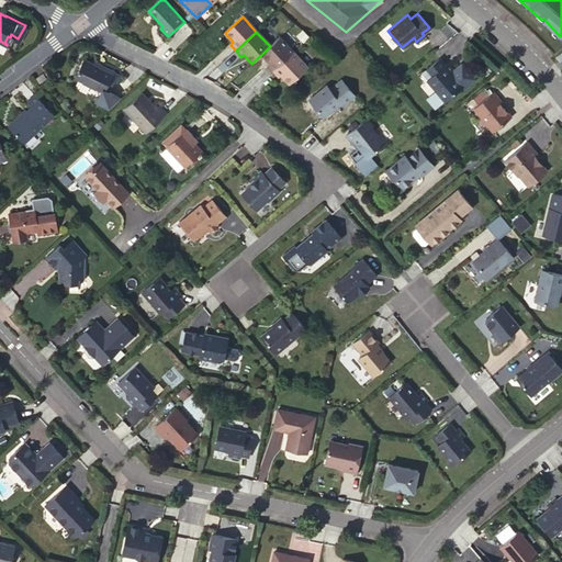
[(293,52),(280,37),(270,46),(262,54),(270,63),(268,65),(272,71),(293,52)]
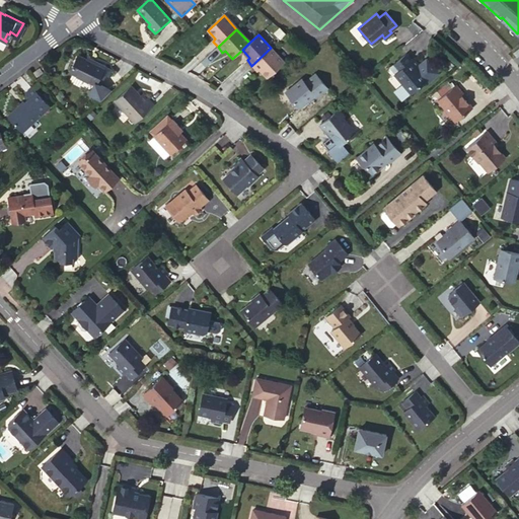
[(284,62),(271,48),(251,66),(257,72),(261,69),(267,77),(284,62)]
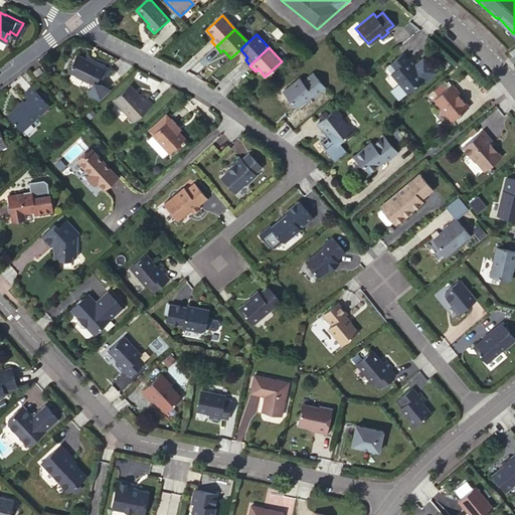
[(414,63),(409,57),(407,58),(401,52),(389,62),(394,68),(390,72),(406,92),(421,79),(426,78),(434,72),(423,60),(419,64),(414,63)]
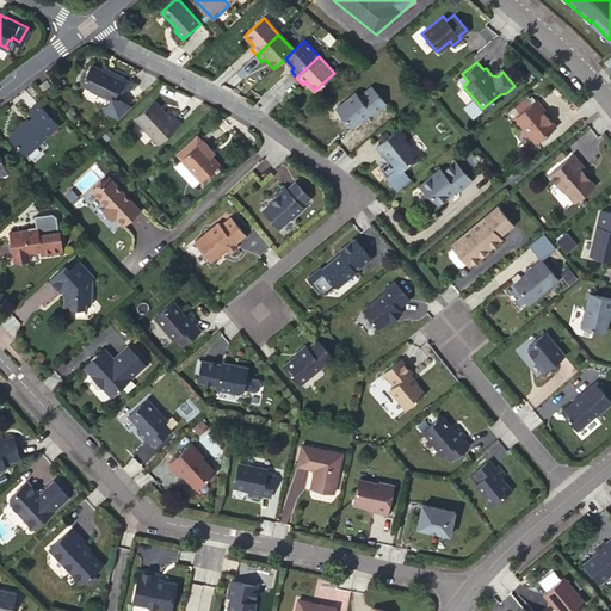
[(130,82),(124,78),(111,72),(110,74),(103,71),(93,65),(82,84),(111,99),(105,111),(118,118),(131,107),(117,100),(124,87),(127,90),(130,82)]
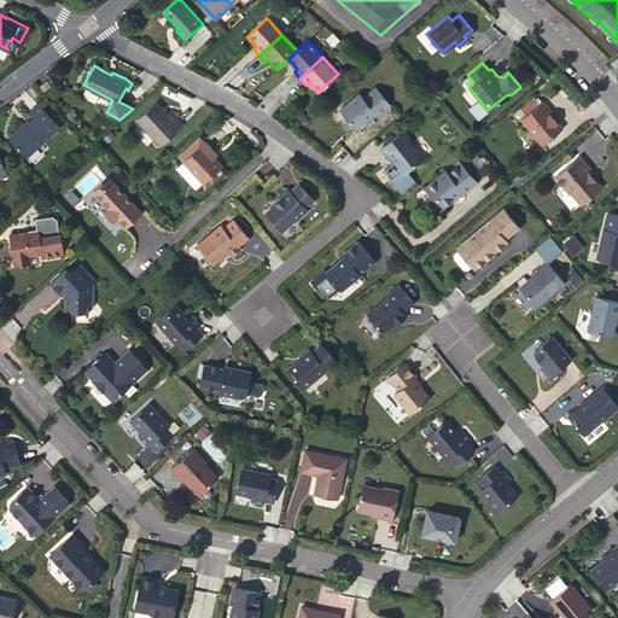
[(473,82),(467,75),(462,79),(468,87),(473,82)]
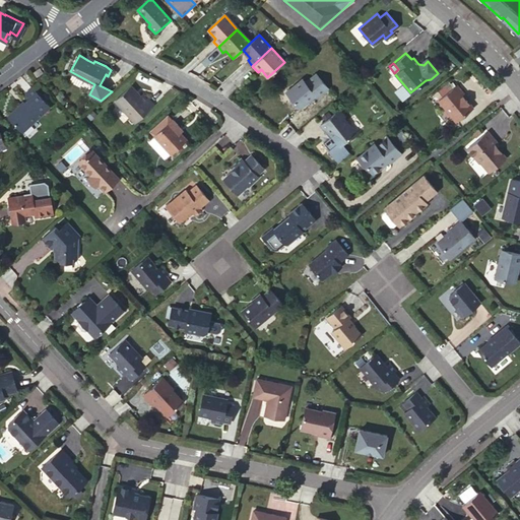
[(37,76),(42,71),(39,68),(34,72),(37,76)]
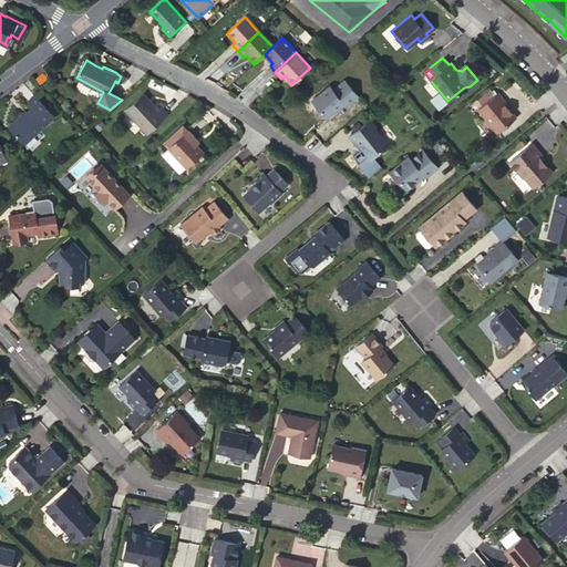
[(311,101),(326,119),(342,104),(344,107),(357,96),(343,81),(332,91),(329,86),(311,101)]
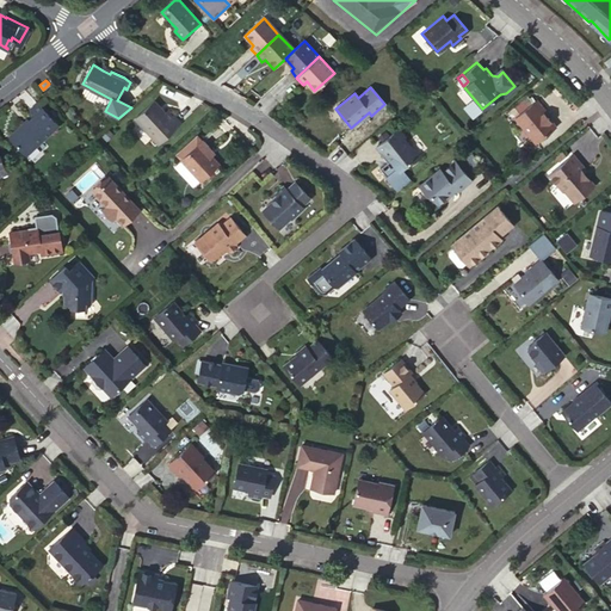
[(537,99),(514,117),(536,143),(555,127),(544,112),(547,111),(537,99)]
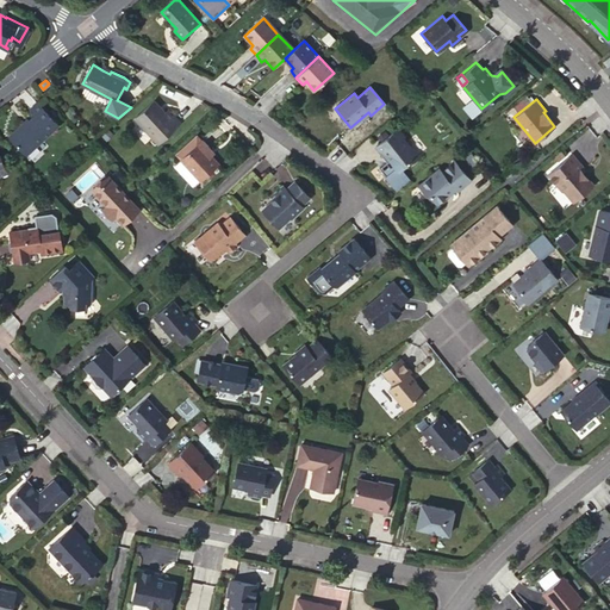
[(157,143),(180,123),(168,110),(166,112),(154,100),(135,117),(157,143)]
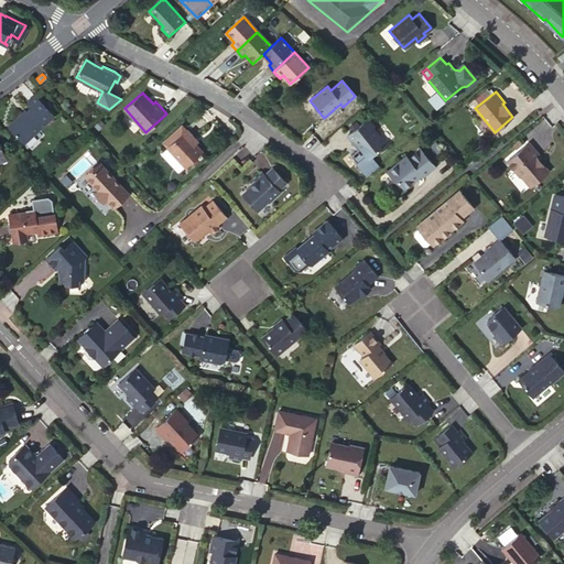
[(24,143),(53,117),(32,94),(31,94),(35,99),(30,104),(29,101),(28,102),(32,107),(9,127),(24,143)]
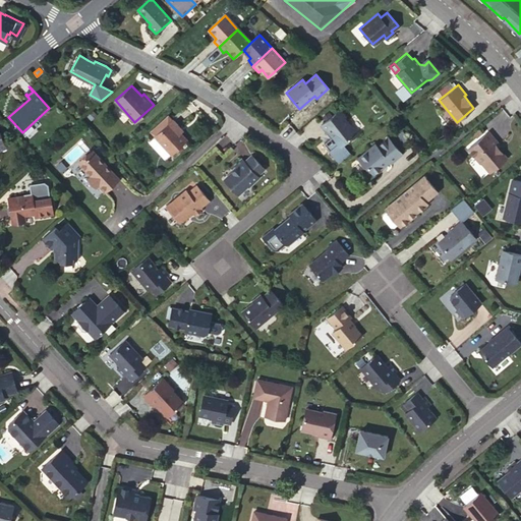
[(329,153),(328,153),(335,161),(346,152),(342,146),(355,133),(342,118),(343,117),(338,111),(320,127),(325,133),(326,132),(332,138),(324,146),(329,153)]
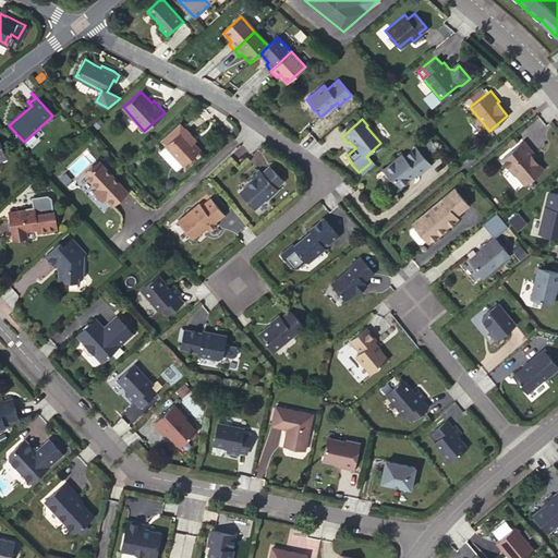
[(184,128),(180,123),(161,141),(166,145),(165,145),(166,146),(159,152),(176,170),(182,165),(183,165),(199,149),(189,137),(192,135),(184,128)]
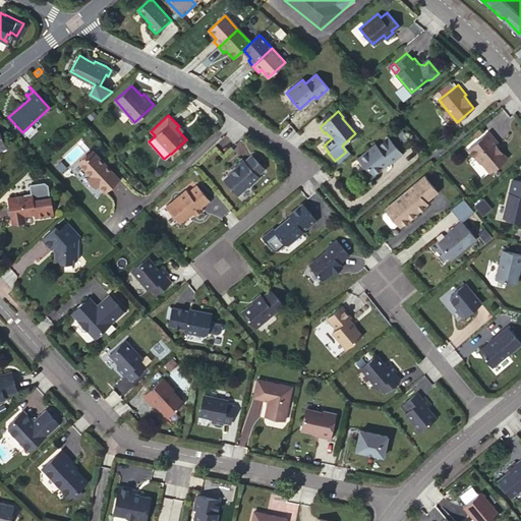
[(500,146),(488,132),(467,150),(479,163),(482,164),(489,172),(506,159),(500,151),(498,151),(497,149),(500,146)]
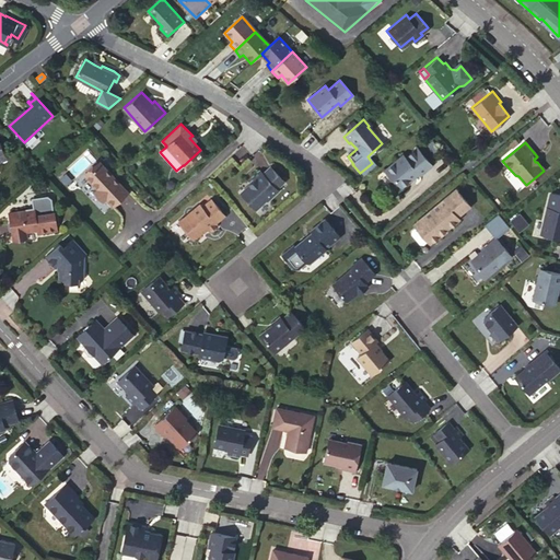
[(431,165),(416,148),(405,158),(401,154),(385,170),(385,172),(389,177),(392,178),(400,187),(417,173),(419,175),(431,165)]
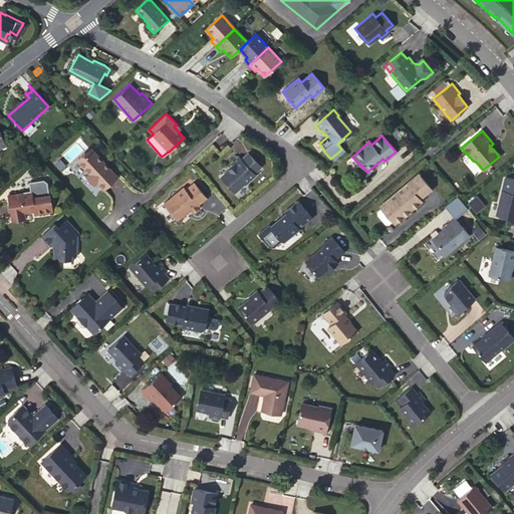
[(91,149),(79,160),(77,162),(88,174),(85,177),(93,185),(96,182),(102,189),(104,187),(116,175),(91,149)]
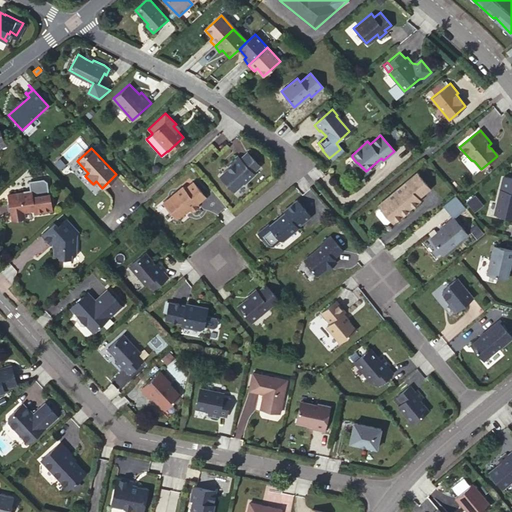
[(240,158),(238,156),(231,162),(233,164),(220,176),(234,191),(244,182),(244,183),(254,174),(253,172),(260,166),(247,152),(240,158)]
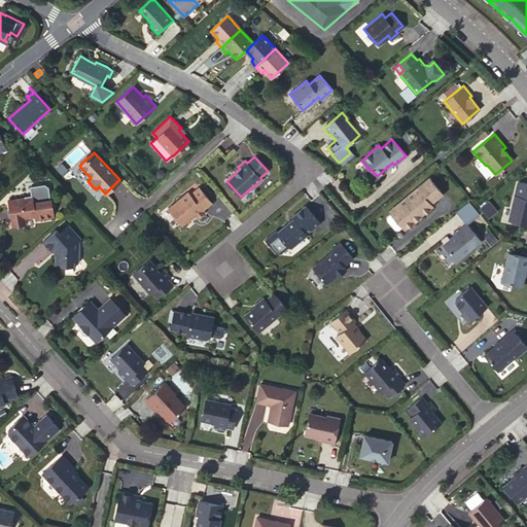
[(428,178),(388,211),(390,214),(400,226),(403,230),(413,220),(412,219),(417,216),(418,217),(431,206),(429,204),(441,194),(428,178)]
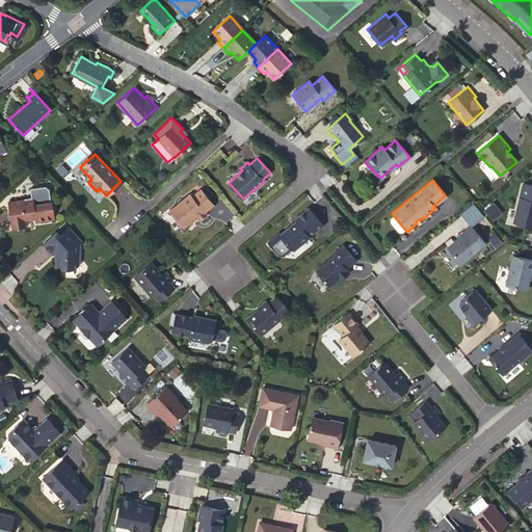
[(531,185),(524,183),(514,222),(531,225),(531,185)]
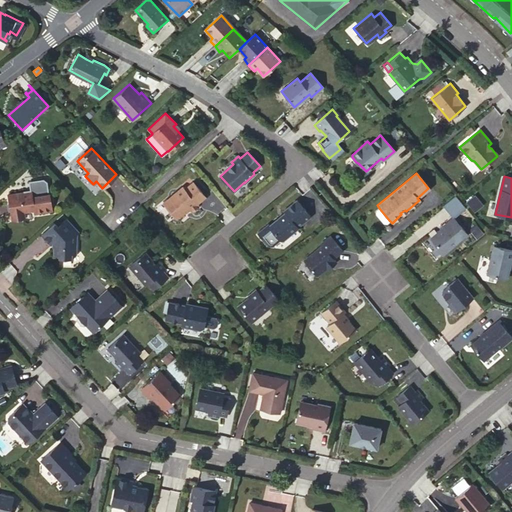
[(22,213),(24,213),(35,211),(35,214),(53,212),(50,194),(49,194),(48,183),(44,180),(30,182),(32,192),(9,195),(12,218),(22,217),(22,213)]
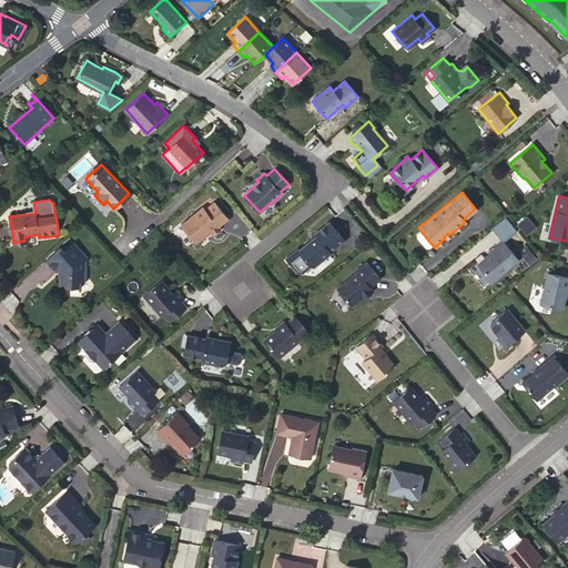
[(201,209),(180,226),(192,242),(195,242),(206,233),(210,236),(219,230),(216,227),(225,220),(213,203),(203,211),(201,209)]
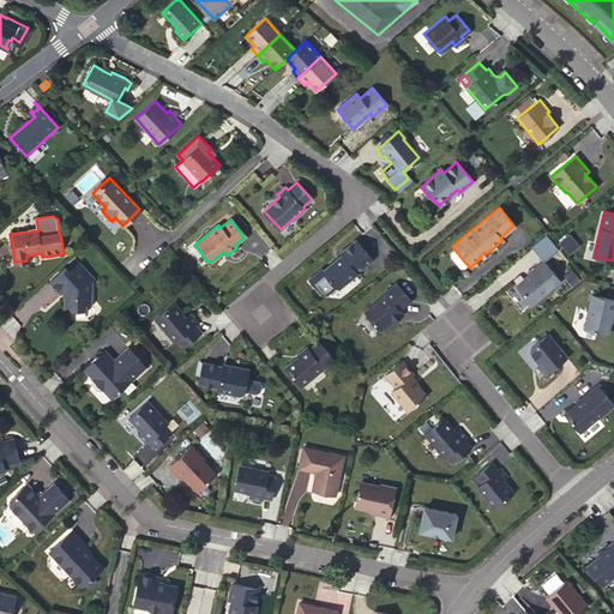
[(531,246),(543,260),(558,248),(546,234),(531,246)]
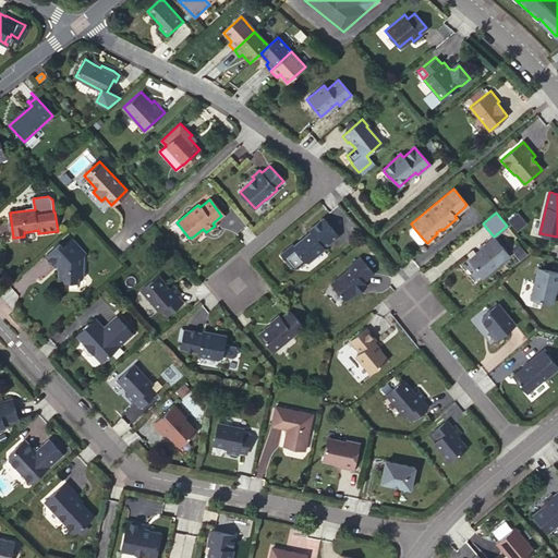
[(509,220),(518,230),(526,222),(518,213),(509,220)]
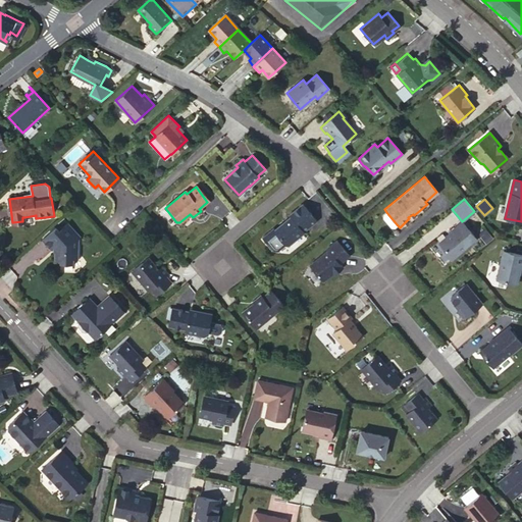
[(271,228),(260,238),(271,251),(275,251),(284,244),(288,245),(302,232),(302,231),(315,221),(301,204),(288,215),(289,217),(286,219),(288,220),(282,223),(282,222),(272,230),(271,228)]
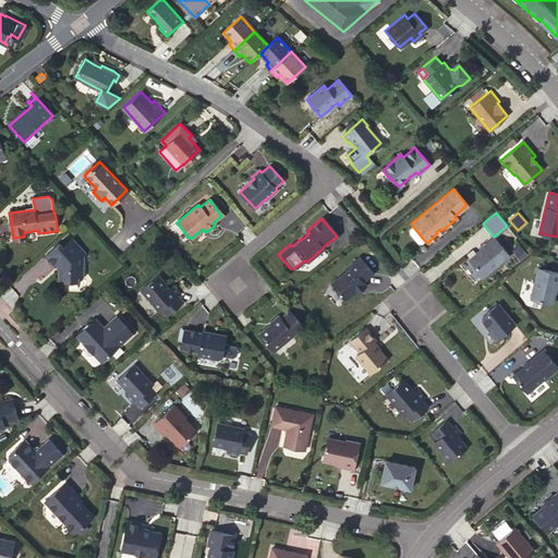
[(424,240),(413,227),(409,230),(409,233),(416,243),(420,243),(424,240)]
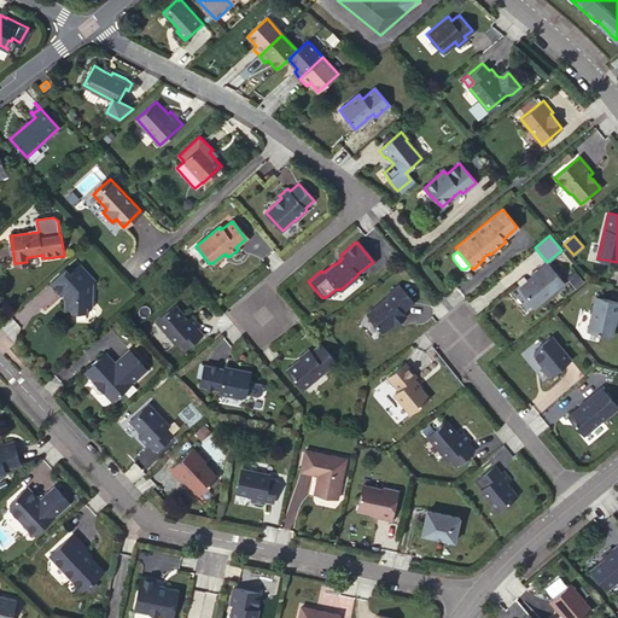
[(30,264),(29,257),(27,257),(27,262),(15,263),(15,267),(30,264)]
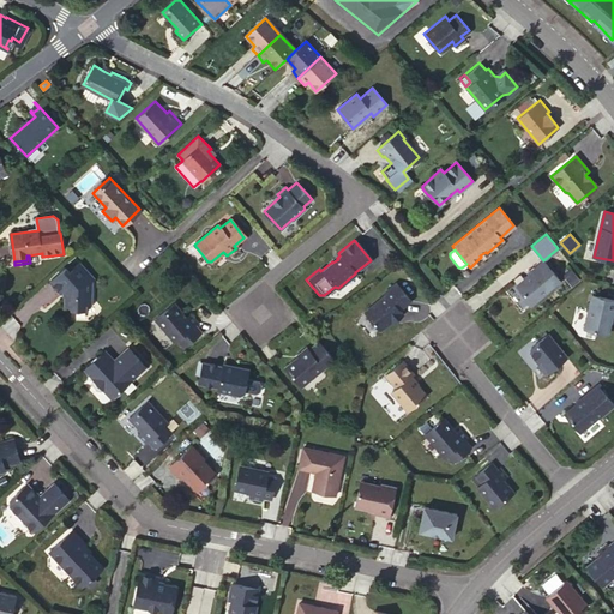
[(543,260),(542,260),(530,271),(531,272),(516,286),(523,295),(523,298),(528,304),(531,304),(559,281),(543,260)]
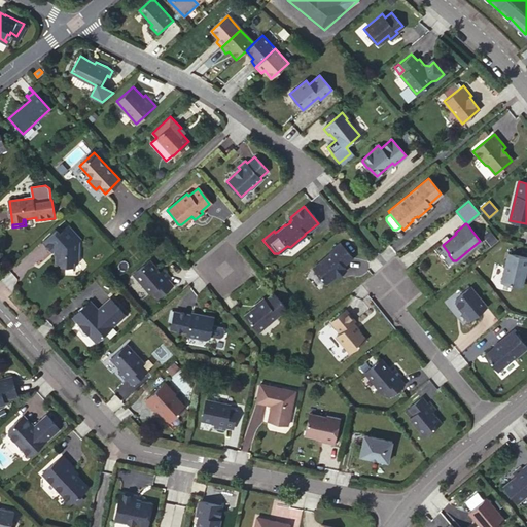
[(79,240),(82,240),(83,227),(69,225),(61,233),(58,229),(43,242),(53,252),(57,248),(60,252),(57,254),(56,261),(65,262),(65,265),(73,266),(79,260),(79,246),(79,240)]
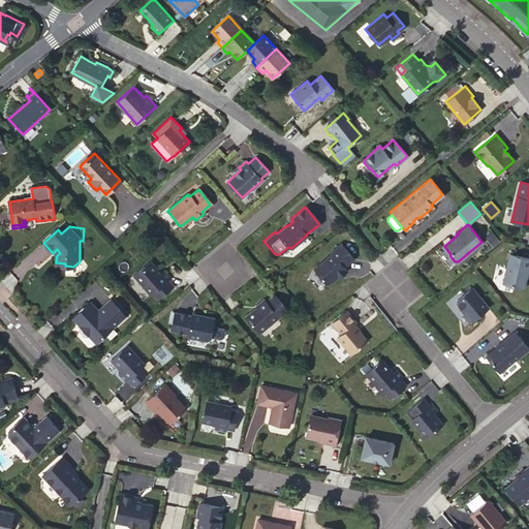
[(495,232),(490,238),(495,245),(501,240),(495,232)]
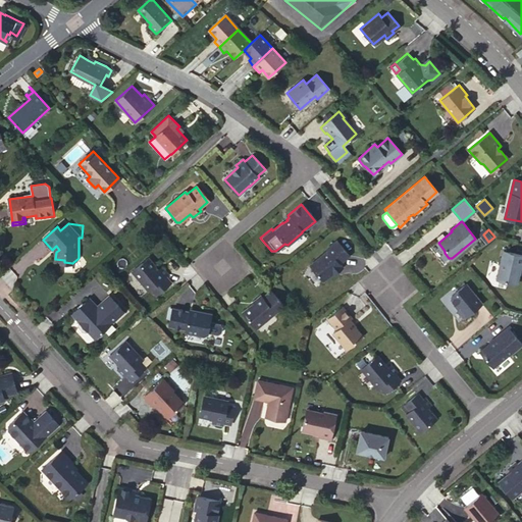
[(331,273),(332,274),(341,267),(338,263),(348,256),(335,241),(325,249),(326,250),(308,264),(321,281),(331,273)]
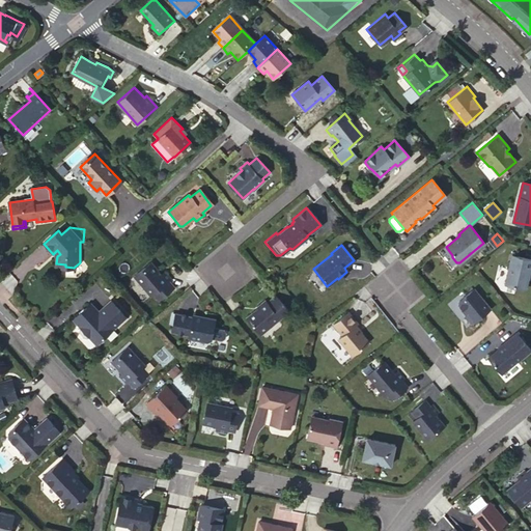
[(530,269),(530,259),(510,255),(504,285),(525,289),(529,271),(530,272),(530,269)]
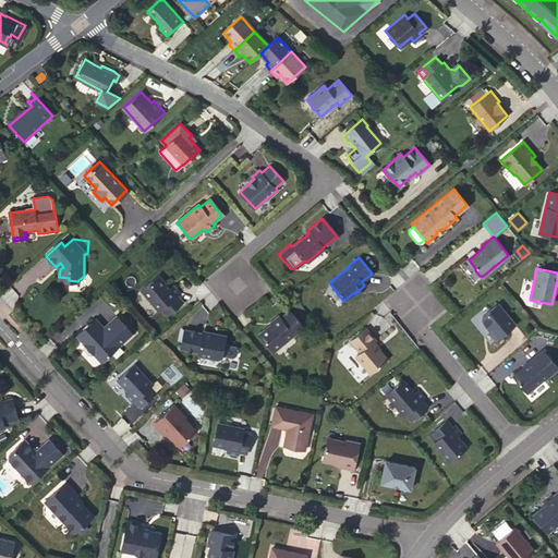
[(168,289),(157,275),(140,289),(157,310),(160,307),(166,315),(181,302),(176,295),(178,293),(171,286),(168,289)]
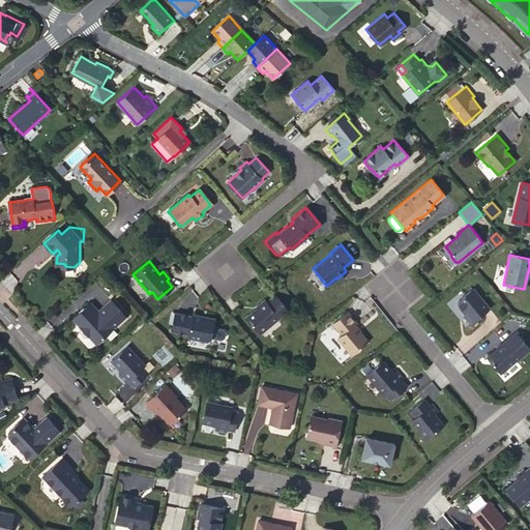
[(489,308),(472,288),(458,300),(457,303),(465,314),(464,315),(470,323),(489,308)]
